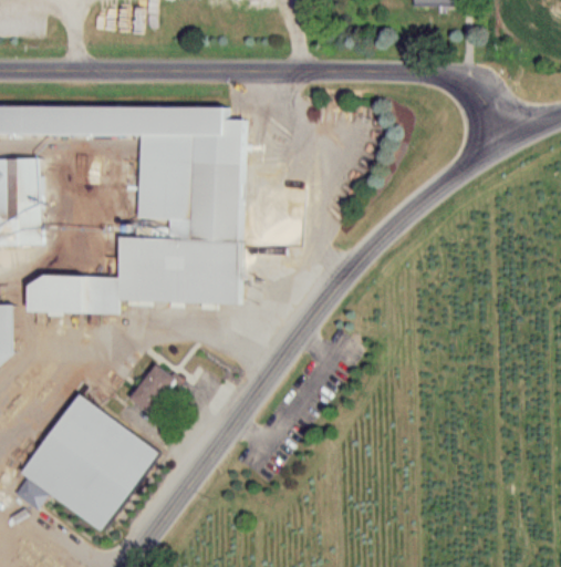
[(0,134),(138,136),(137,218),(167,218),(166,230),(158,230),(158,228),(148,227),(148,234),(135,234),(135,237),(118,237),(117,277),(73,277),(72,312),(117,313),(117,302),(238,303),(240,119),(226,119),(226,109),(0,105),(0,134)]
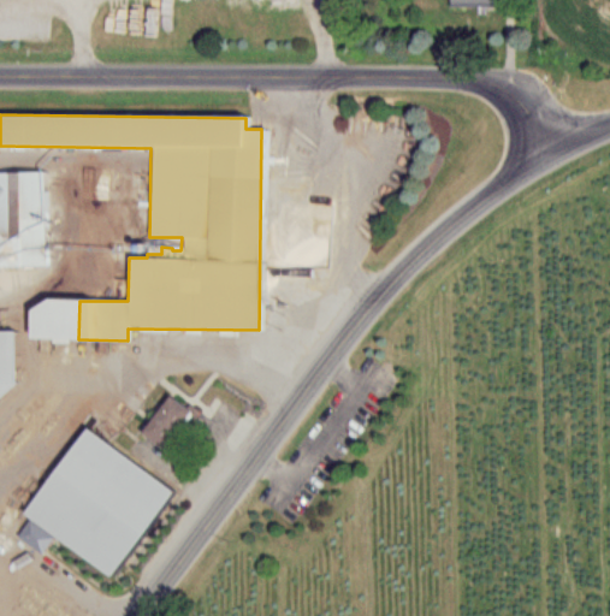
[(0,265),(43,265),(42,171),(0,171),(0,265)]
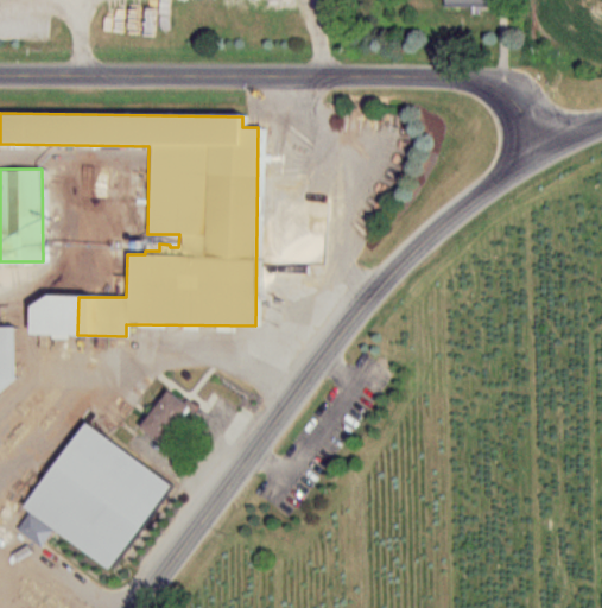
[(139,428),(160,444),(188,406),(166,391),(139,428)]
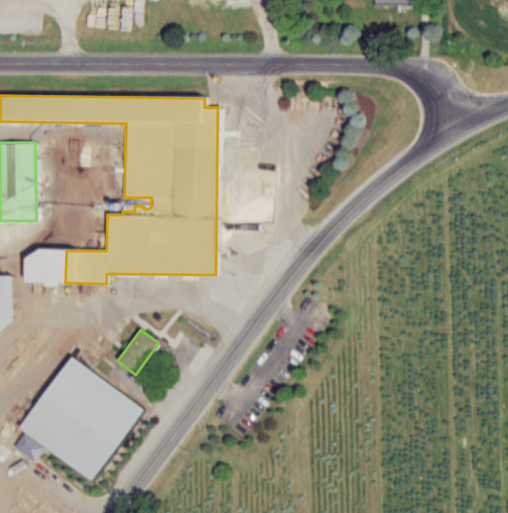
[(142,406),(68,358),(20,432),(94,480),(142,406)]
